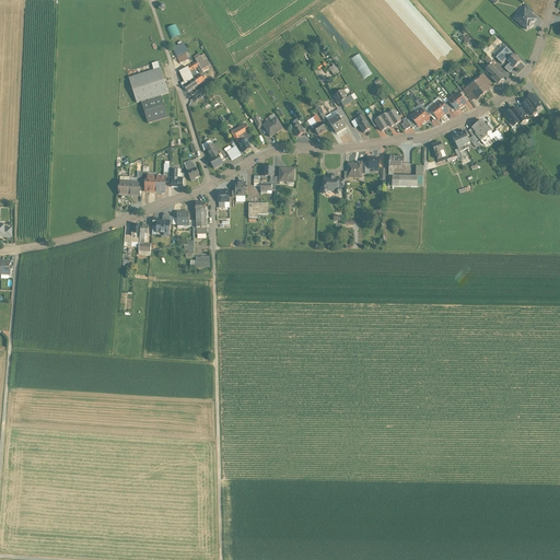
[(534,12),(526,6),(523,9),(524,10),(524,9),(531,15),(534,12)]
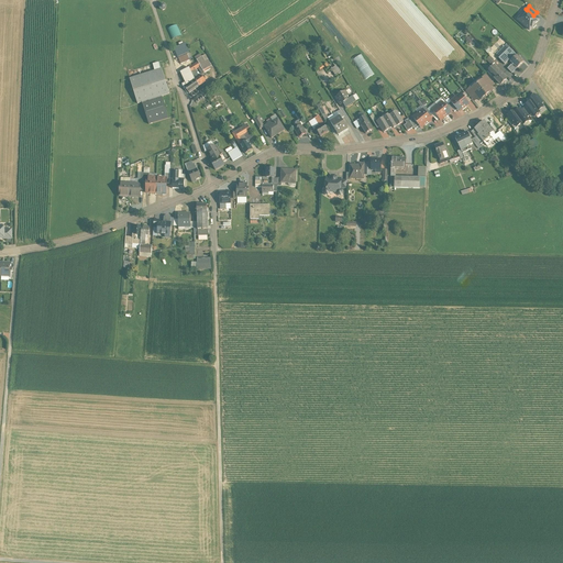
[(533,15),(527,9),(527,10),(518,20),(529,31),(539,20),(533,15)]
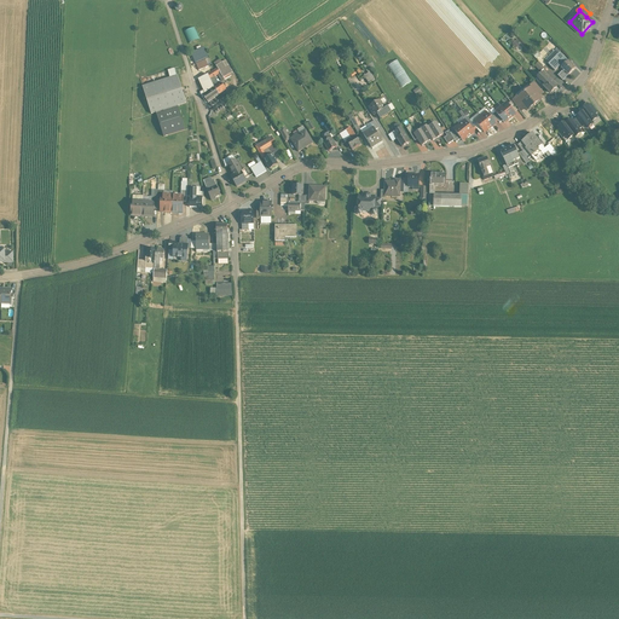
[(195,28),(185,32),(190,44),(200,40),(195,28)]
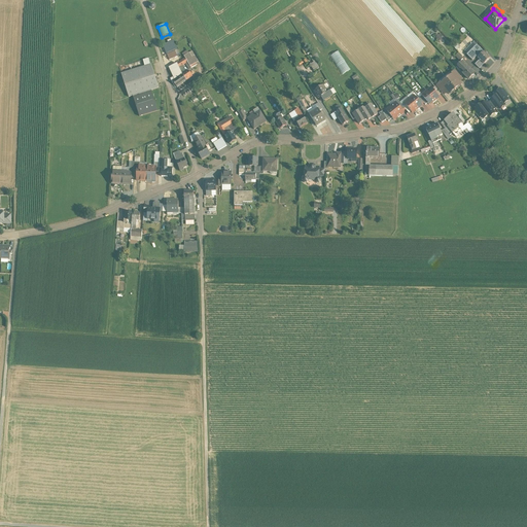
[(477,45),(466,55),(472,61),(477,57),(478,58),(484,53),(477,45)]
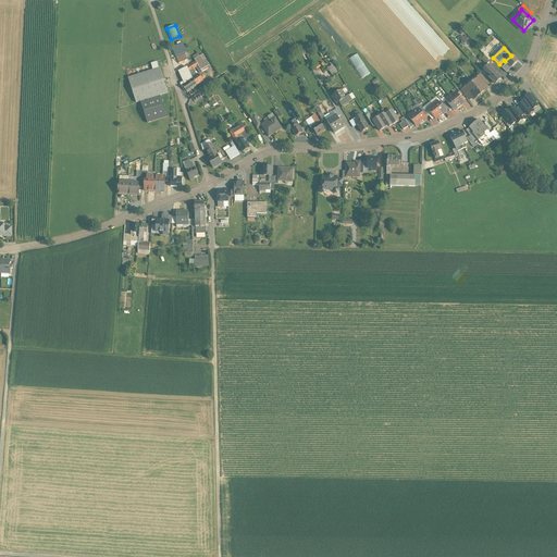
[(185,54),(176,58),(178,64),(187,60),(185,54)]
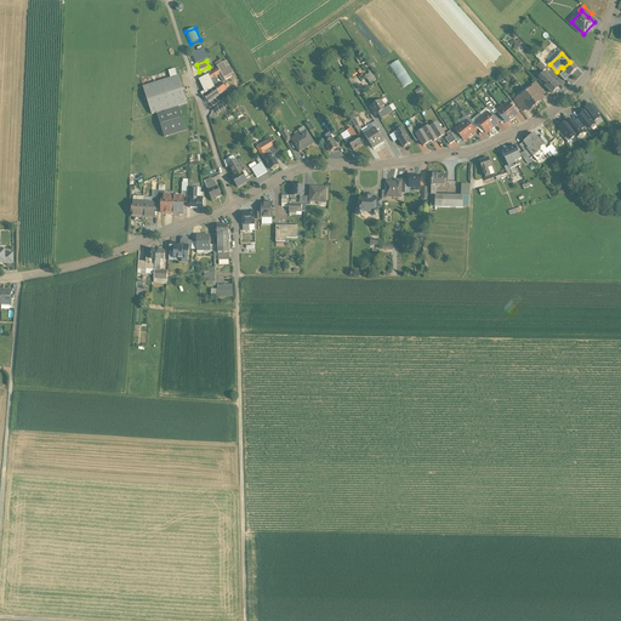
[(222,63),(217,67),(218,69),(221,74),(226,81),(232,77),(231,74),(233,73),(226,61),(222,63)]
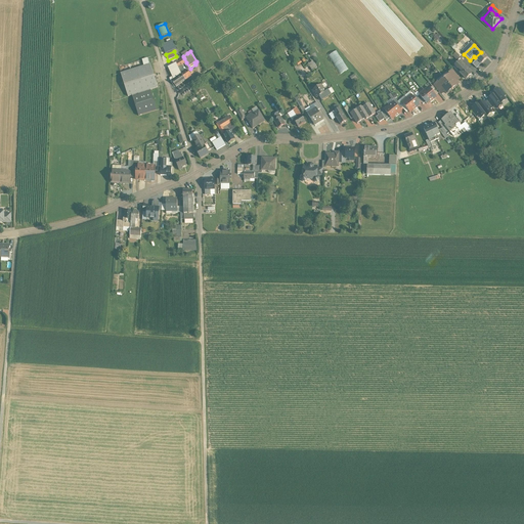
[(337,51),(329,56),(340,74),(348,69),(337,51)]
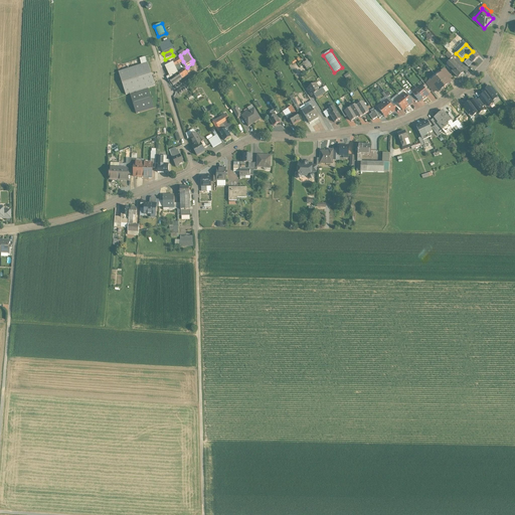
[(476,52),(474,53),(473,51),(467,56),(469,58),(473,62),(479,57),(477,55),(478,54),(476,52)]
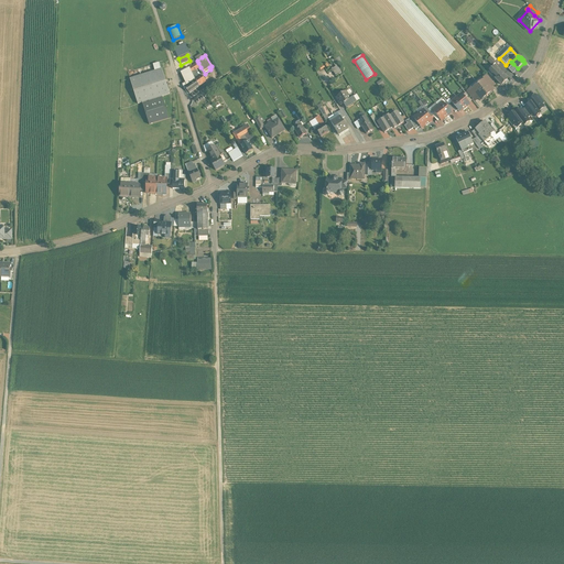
[(198,63),(190,68),(195,79),(199,77),(195,71),(201,67),(198,63)]
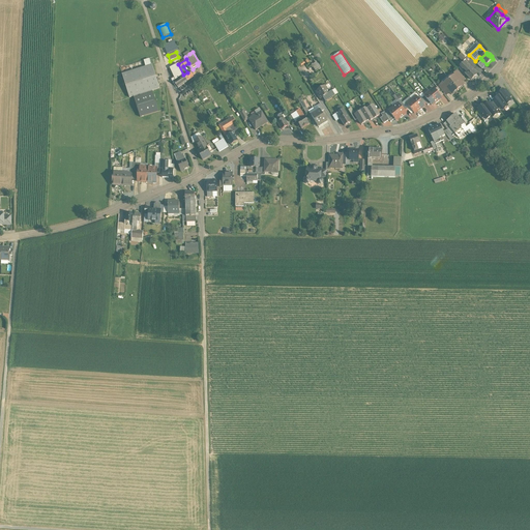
[(482,69),(487,64),(482,60),(478,65),(482,69)]
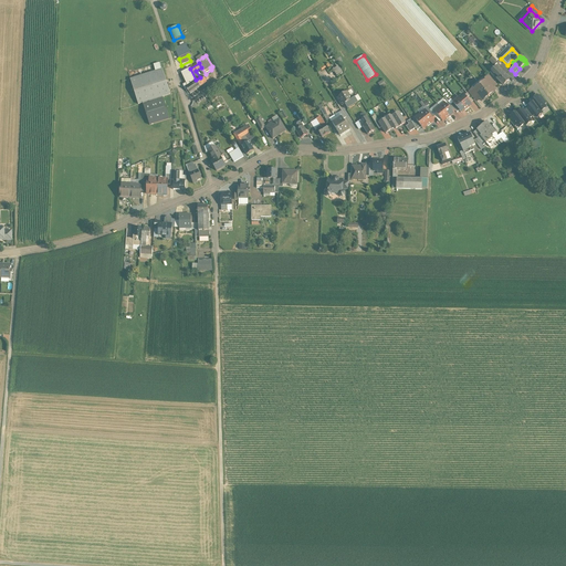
[(499,69),(495,66),(491,71),(498,77),(502,73),(499,69)]
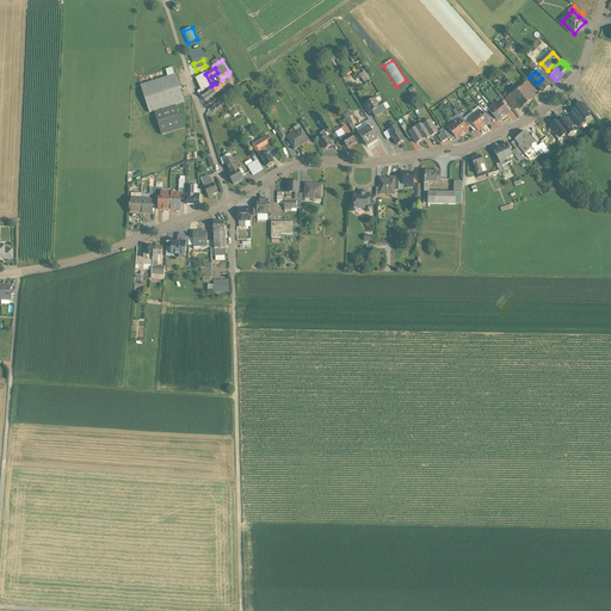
[(205,74),(196,79),(202,93),(211,86),(205,74)]
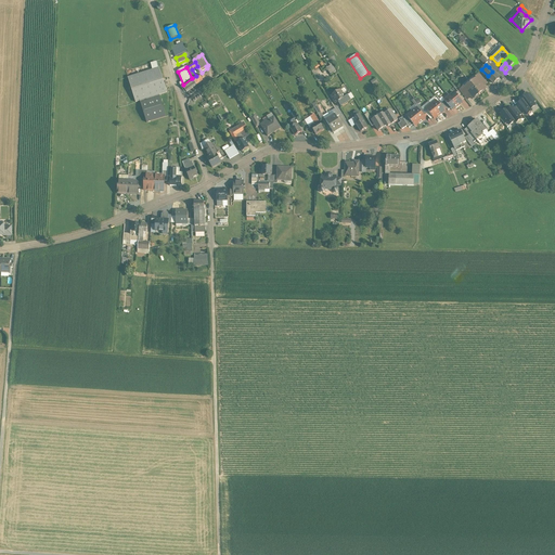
[(153,71),(128,78),(136,103),(140,101),(159,95),(167,93),(159,68),(158,68),(153,71)]
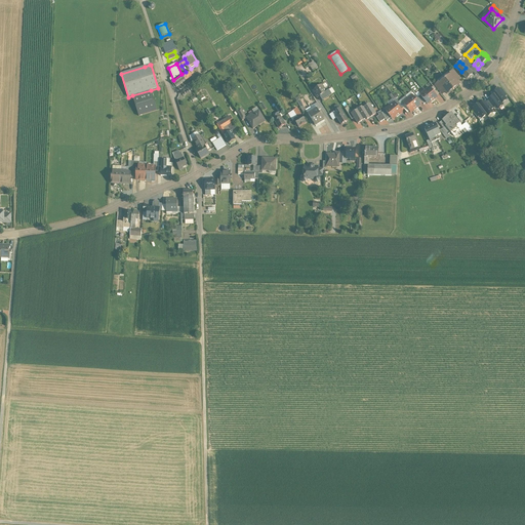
[(472,74),(466,68),(461,72),(460,73),(467,79),(472,74)]
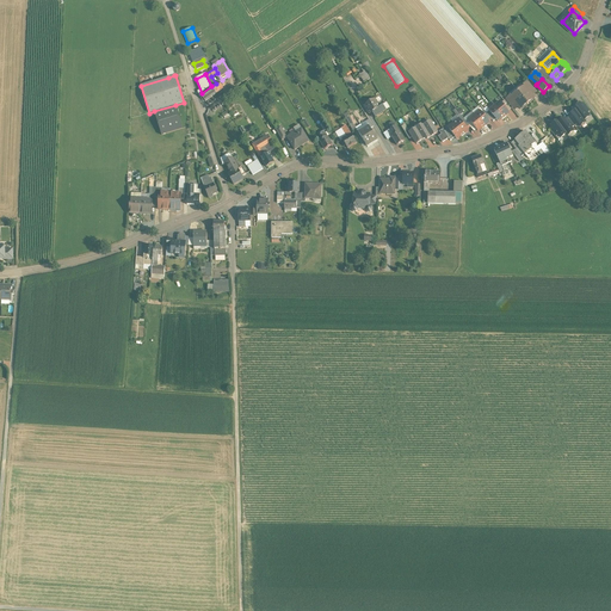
[(216,84),(211,86),(216,93),(223,88),(218,81),(216,84)]
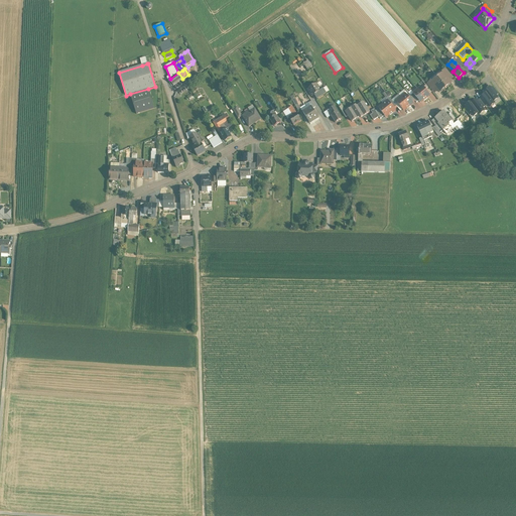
[(450,76),(445,70),(441,73),(442,74),(443,74),(447,78),(450,76)]
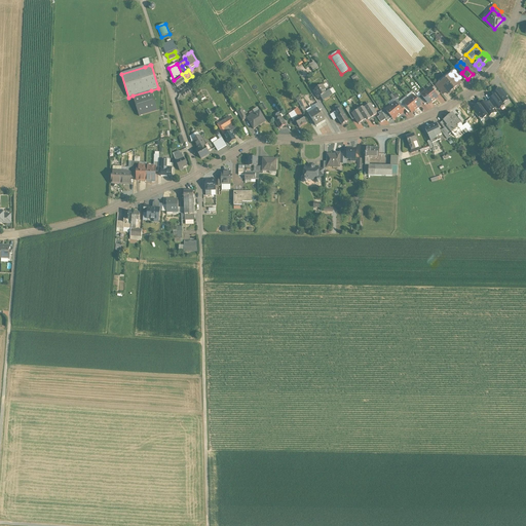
[(174,80),(172,81),(177,87),(186,80),(182,74),(174,80)]
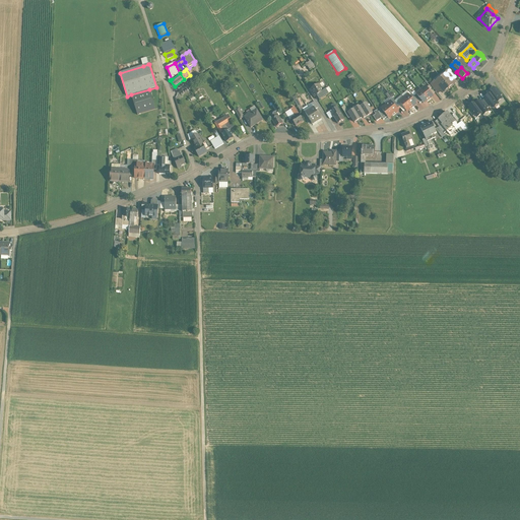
[(451,78),(447,74),(446,74),(442,78),(441,77),(441,78),(449,89),(450,88),(449,88),(454,84),(455,84),(451,78)]
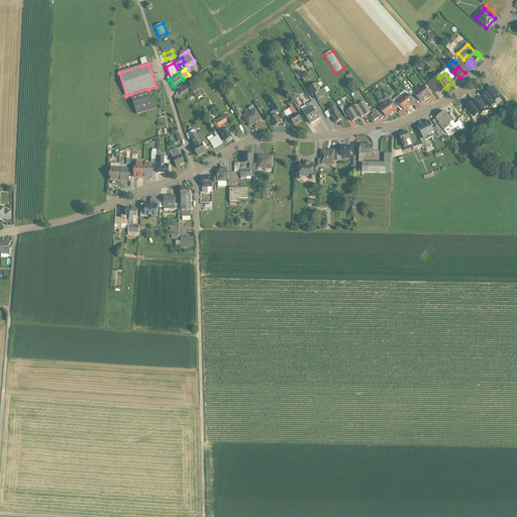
[(446,89),(438,78),(437,78),(437,79),(433,83),(432,83),(436,88),(440,93),(445,89),(446,89)]
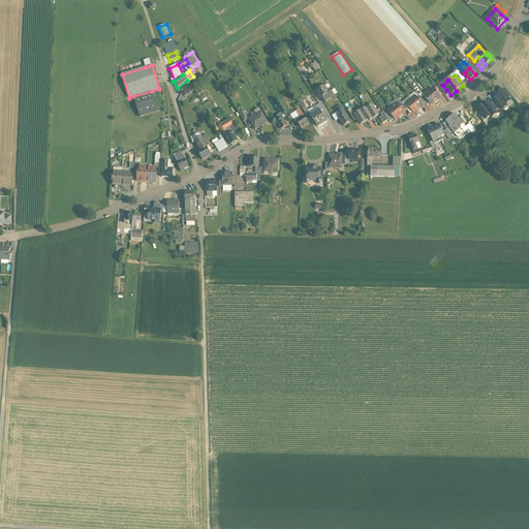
[(441,83),(438,86),(443,92),(446,90),(442,85),(443,85),(441,83)]
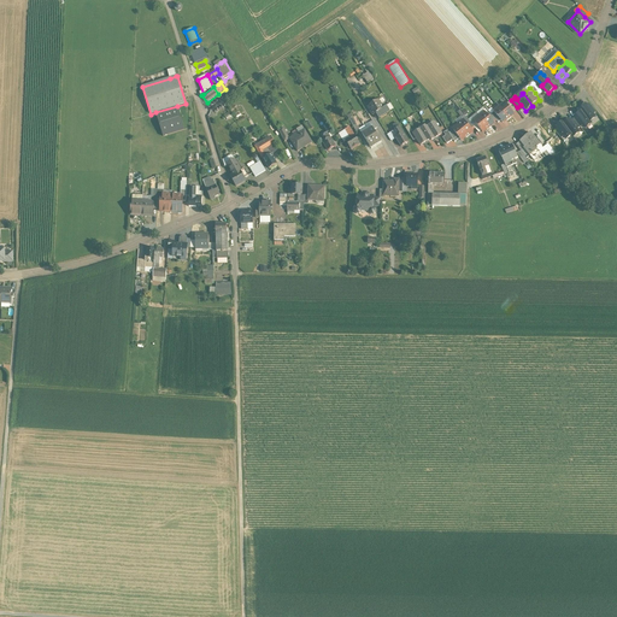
[(383,109),(378,100),(368,107),(374,116),(376,113),(383,109)]
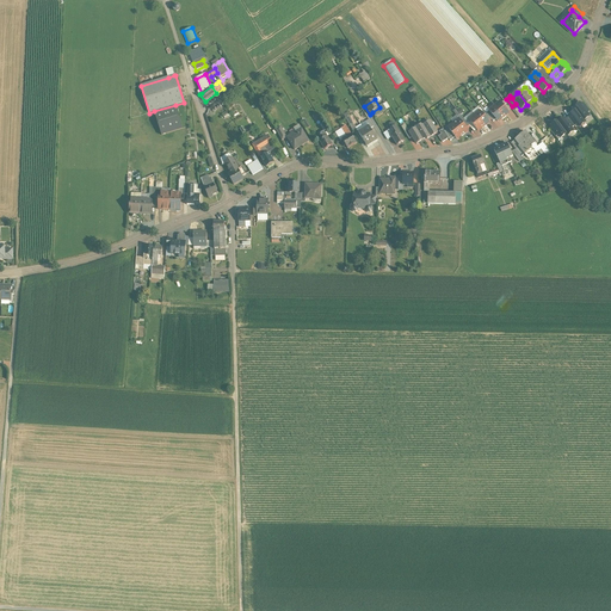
[(500,103),(495,106),(504,118),(506,116),(505,116),(508,112),(501,104),(500,103)]
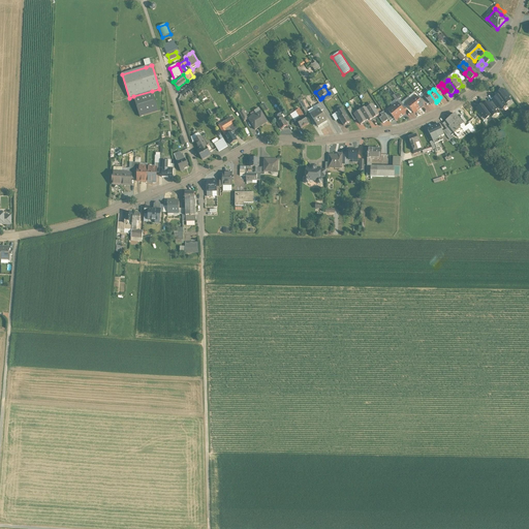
[(502,90),(497,94),(498,95),(505,104),(510,101),(508,98),(503,91),(502,90)]
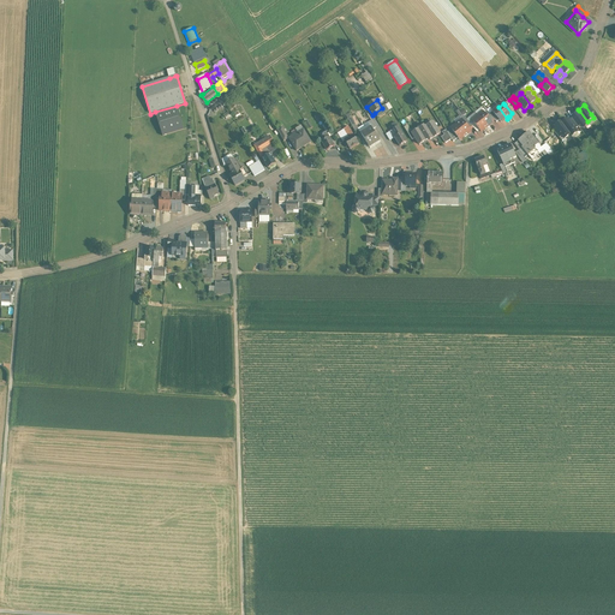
[(177,106),(155,112),(163,137),(184,130),(177,106)]
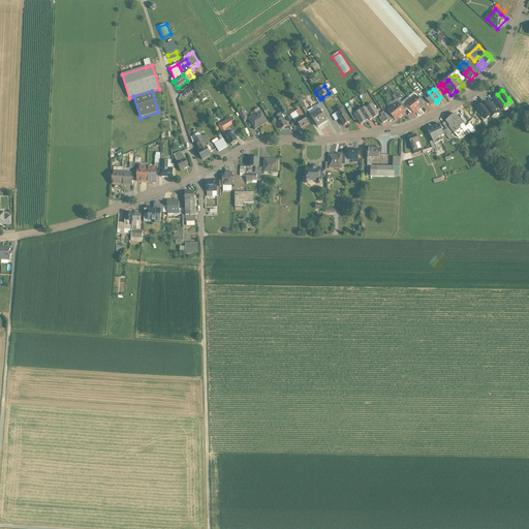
[(329,93),(322,97),(325,102),(335,96),(332,92),(329,93)]
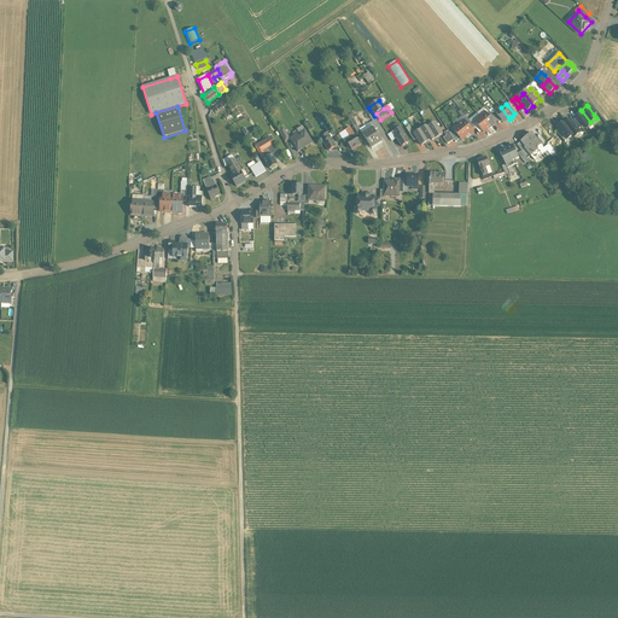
[(509,120),(501,108),(495,112),(502,121),(503,123),(507,120),(508,121),(509,120)]
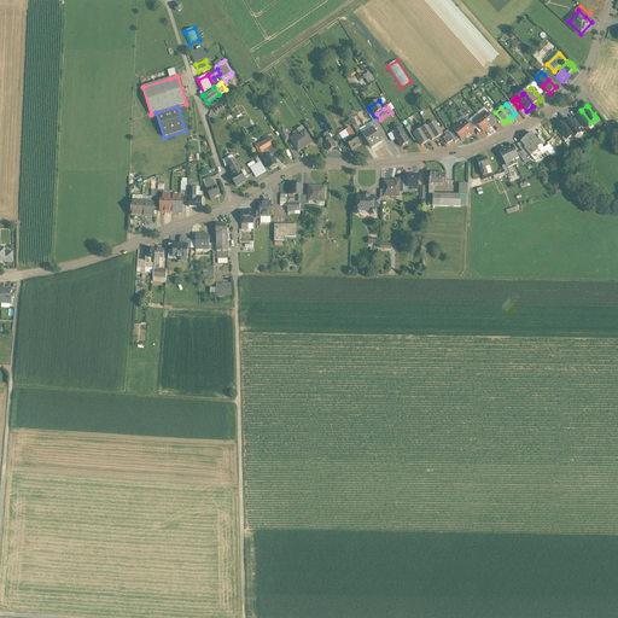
[(582,111),(576,116),(577,117),(584,126),(586,128),(592,124),(590,122),(582,111)]
